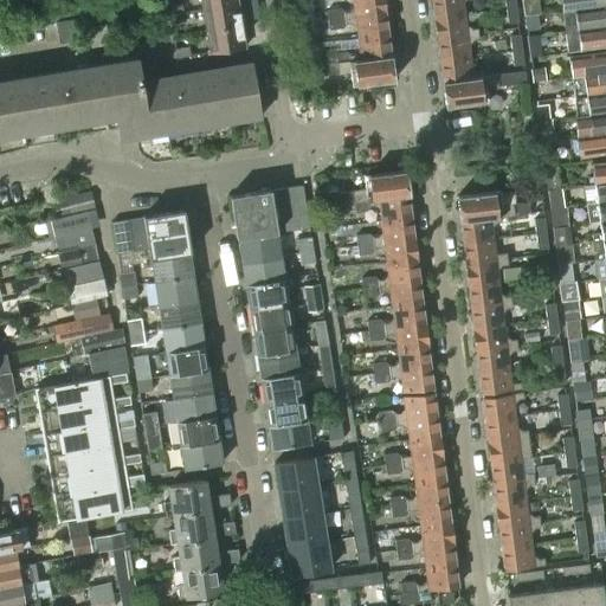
[(326,19),(384,12),(381,0),(350,0),(353,11),(343,12),(342,10),(337,7),(324,10),(326,19)]
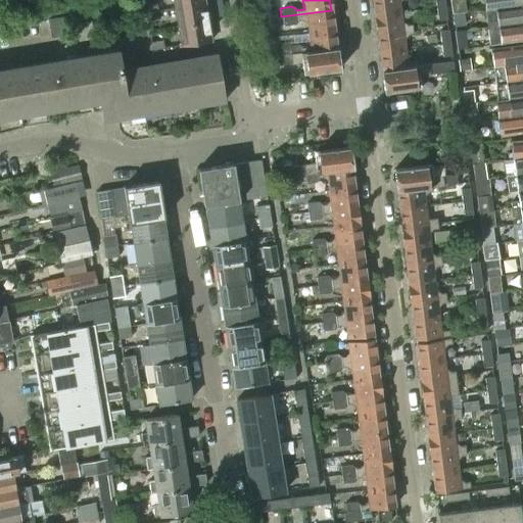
[(371,0),(373,14),(398,11),(396,0),(371,0)]
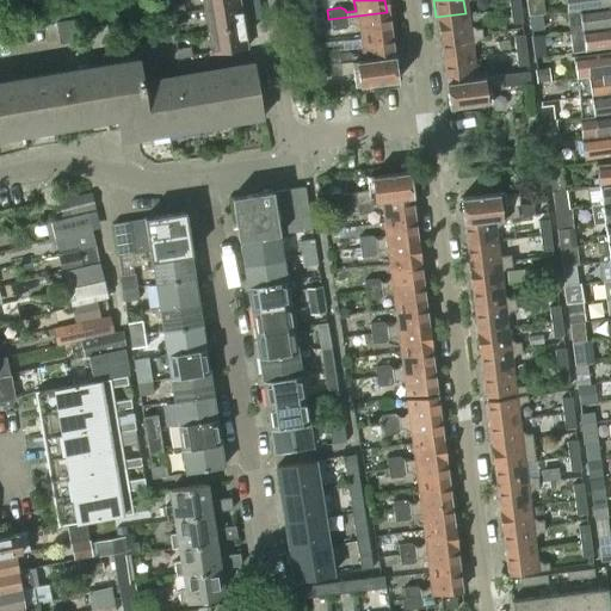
[(168,5),(170,14),(184,12),(181,2),(168,5)]
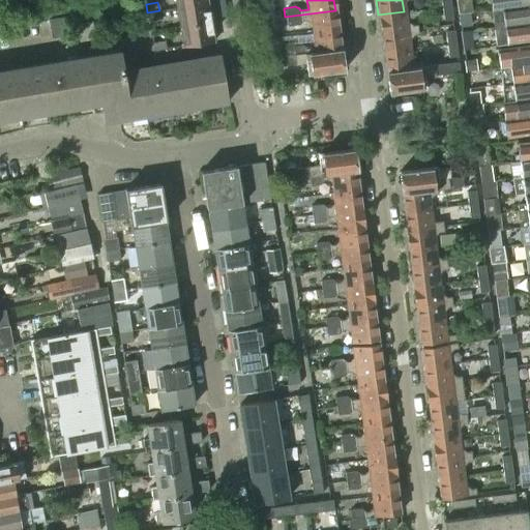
[(175,7),(178,26),(209,21),(206,2),(175,7)]
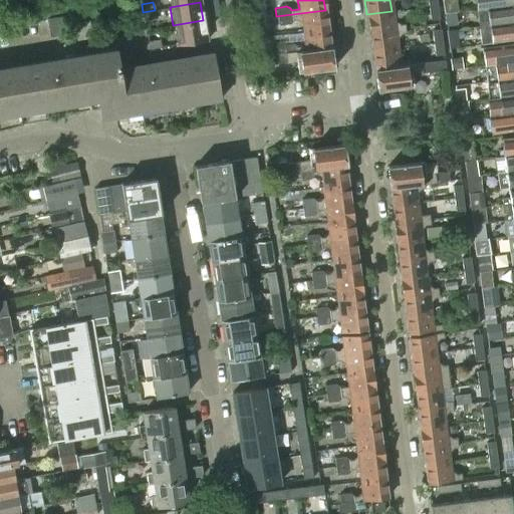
[(513,2),(476,8),(478,25),(513,20),(513,2)]
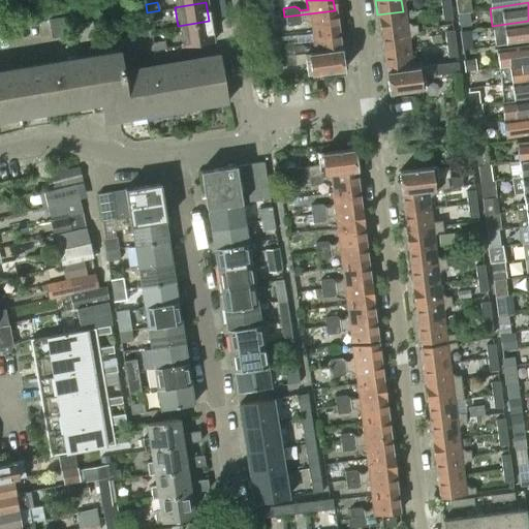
[(440,6),(441,20),(450,19),(448,5),(440,6)]
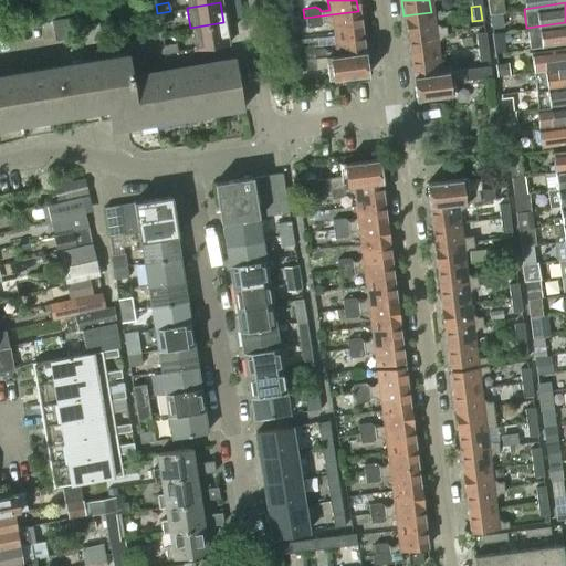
[(170,11),(157,13),(158,22),(171,20),(170,11)]
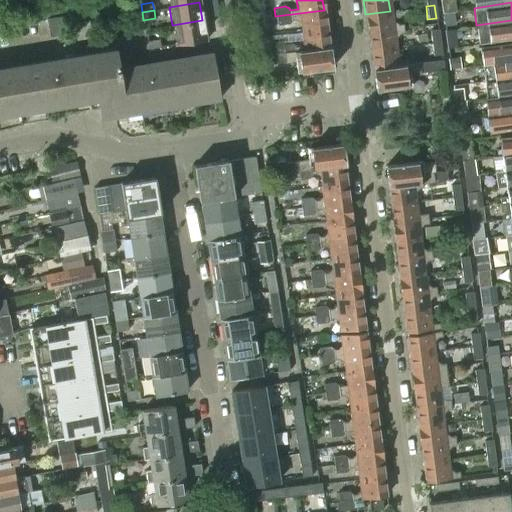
[(299,18),(300,32),(326,28),(324,10),(275,16),(276,24),(288,23),(291,20),(291,19),(299,18)]
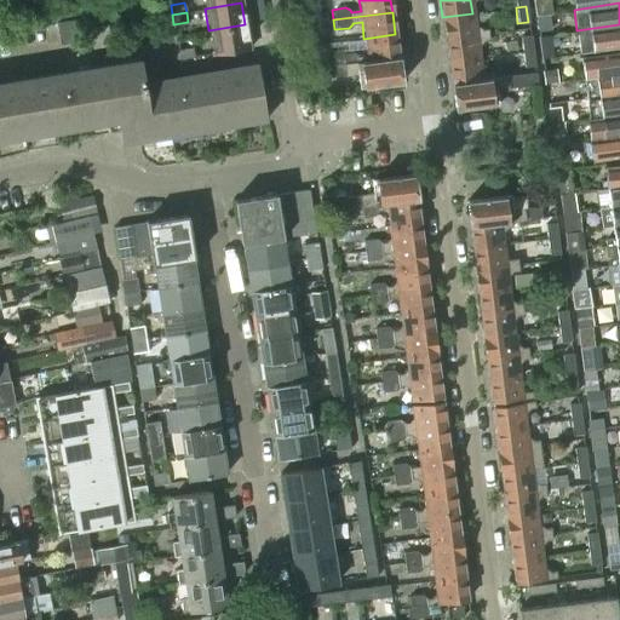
[(442,17),(445,40),(486,34),(484,29),(475,30),(472,13),(442,17)]
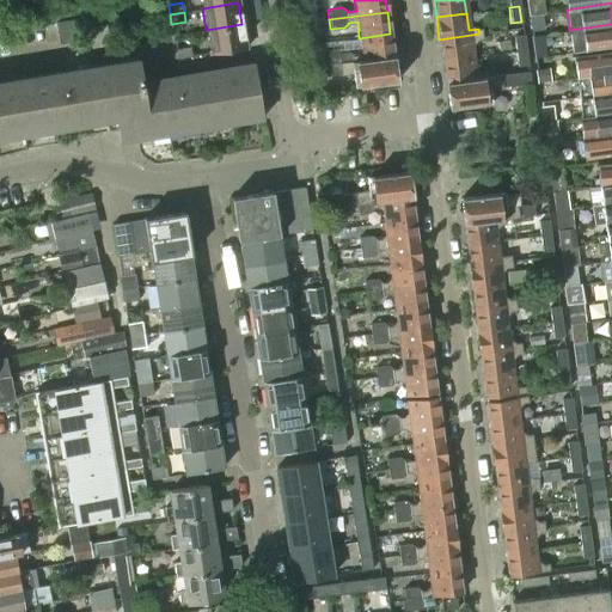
[(73,19),(55,22),(59,43),(77,40),(73,19)]
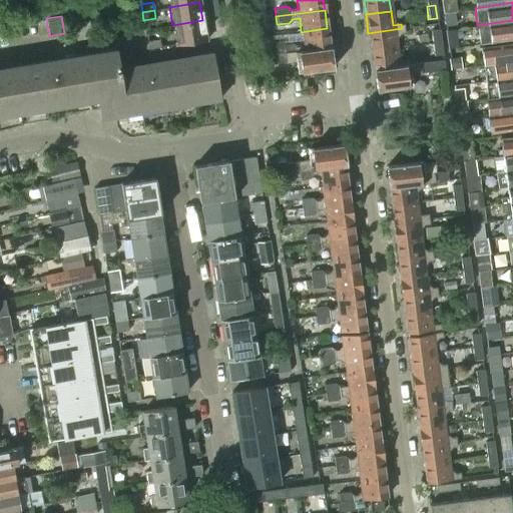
[(202,20),(172,25),(175,38),(173,38),(174,44),(205,39),(202,20)]
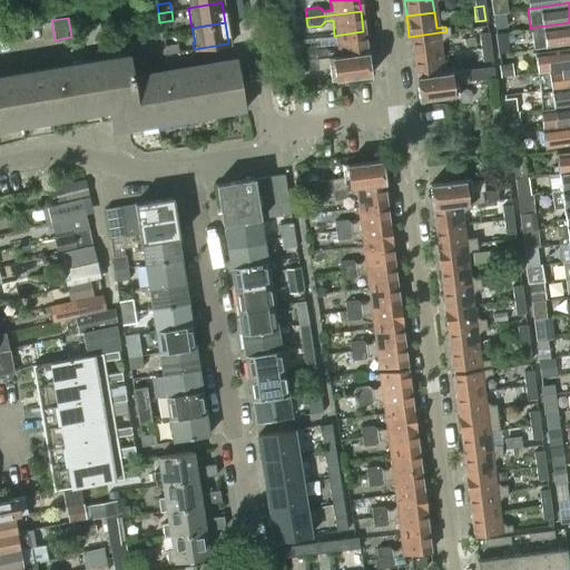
[(569,22),(530,28),(526,29),(527,33),(530,32),(532,47),(569,41),(569,22)]
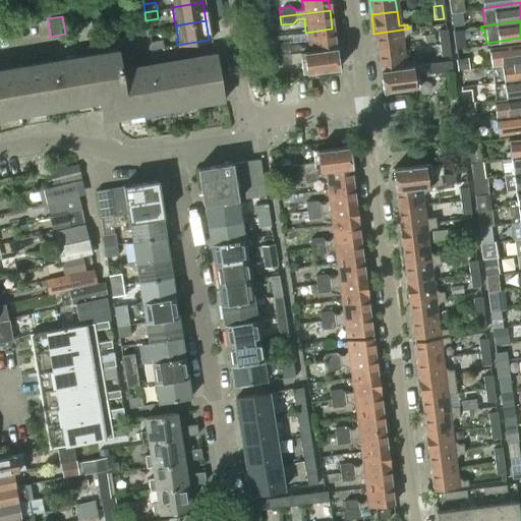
[(288,53),(335,48),(332,29),(305,33),(307,47),(299,47),(299,46),(294,43),(286,45),(288,53)]
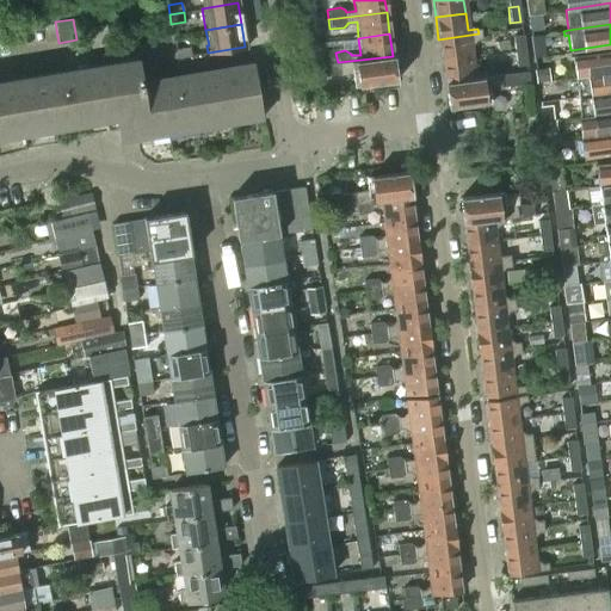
[(438,39),(442,60),(471,56),(469,39),(479,38),(479,34),(438,39)]
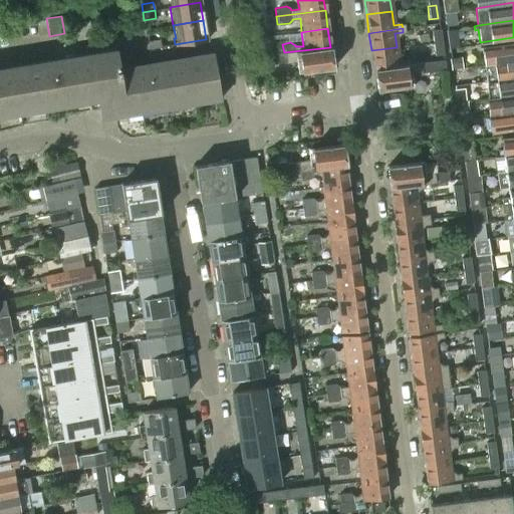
[(440,28),(431,29),(432,42),(441,41),(440,28)]
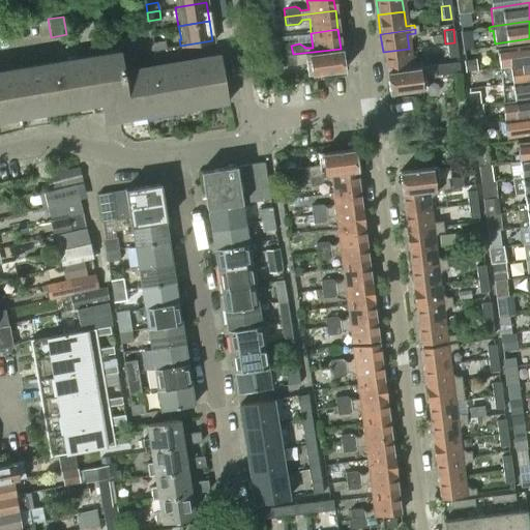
[(152,42),(153,51),(166,48),(165,39),(152,42)]
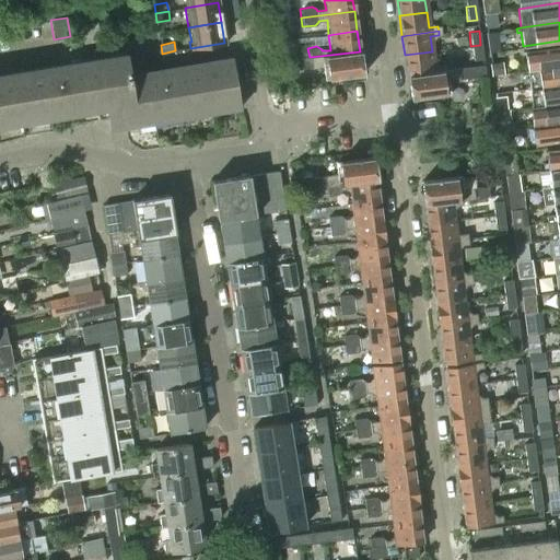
[(470,46),(473,60),(482,59),(480,45),(470,46)]
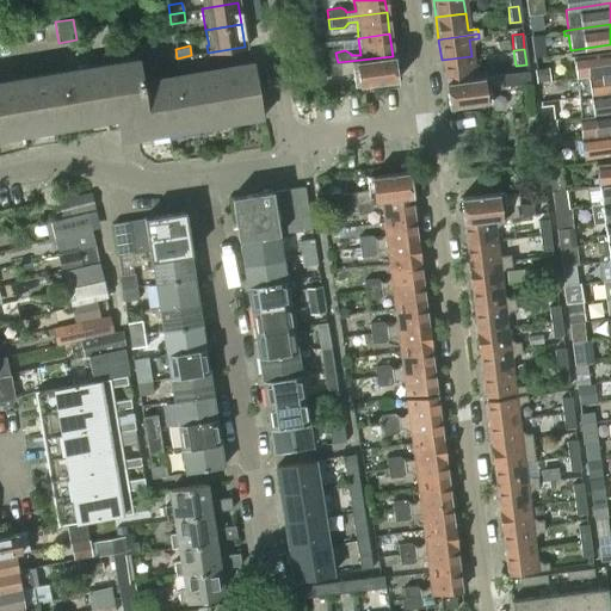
[(610,49),(572,55),(574,76),(610,71),(610,49)]
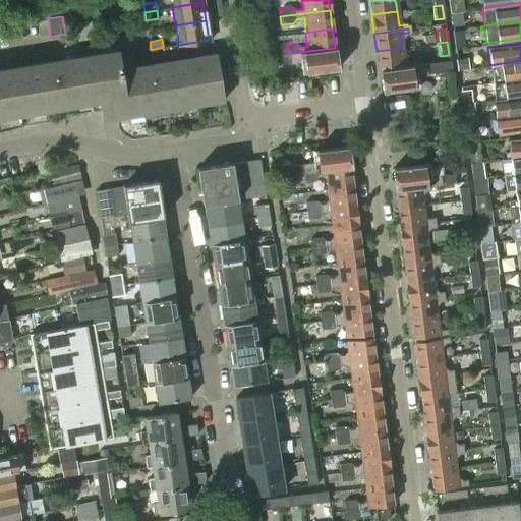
[(335,48),(288,53),(275,55),(276,65),(300,62),(302,73),(337,68),(335,48)]
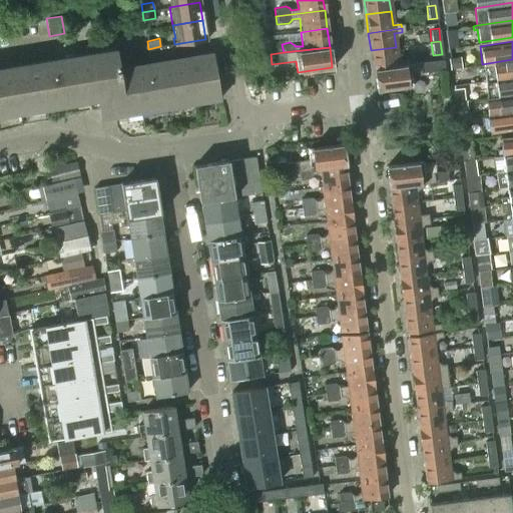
[(371,50),(373,69),(407,64),(406,60),(398,62),(396,47),(371,50)]
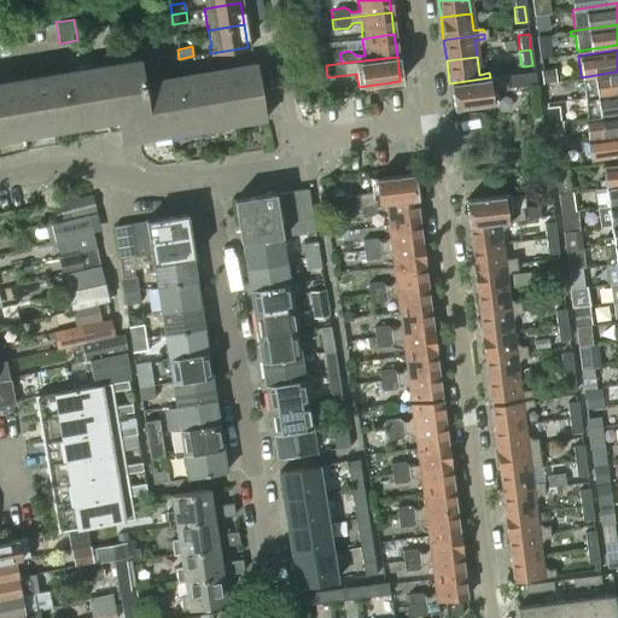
[(0,81),(0,139),(117,120),(121,144),(264,118),(255,63),(143,82),(139,58),(0,81)]
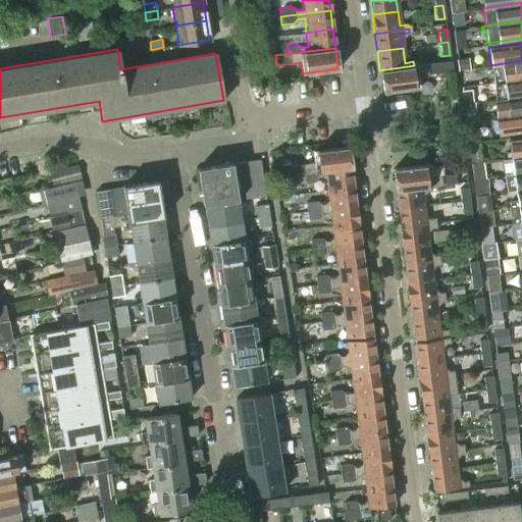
[(521,60),(490,65),(492,82),(521,77),(521,60)]
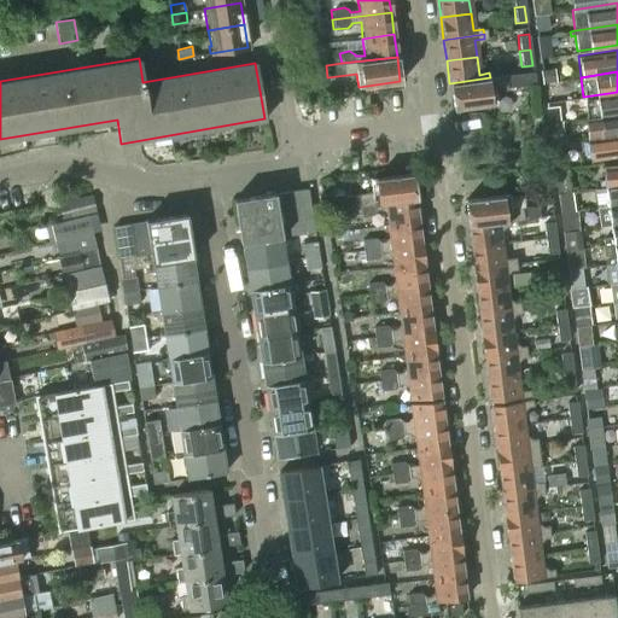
[(490,77),(449,83),(453,108),(494,103),(491,89),(511,87),(534,85),(532,73),(490,77)]
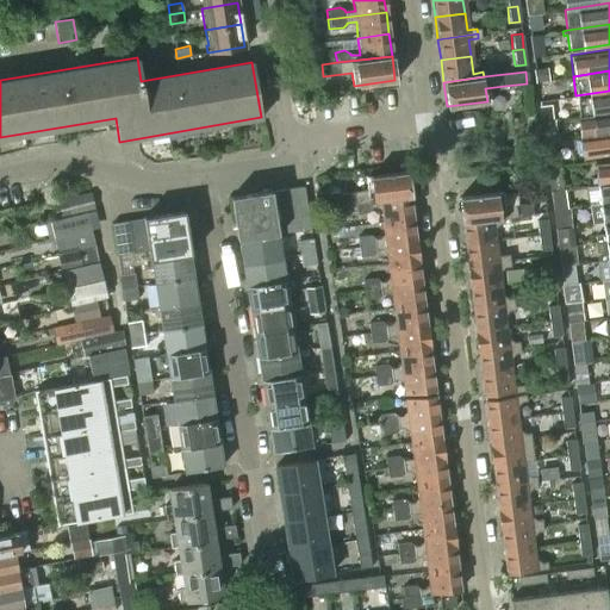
[(609,91),(576,95),(578,116),(609,111),(609,91)]
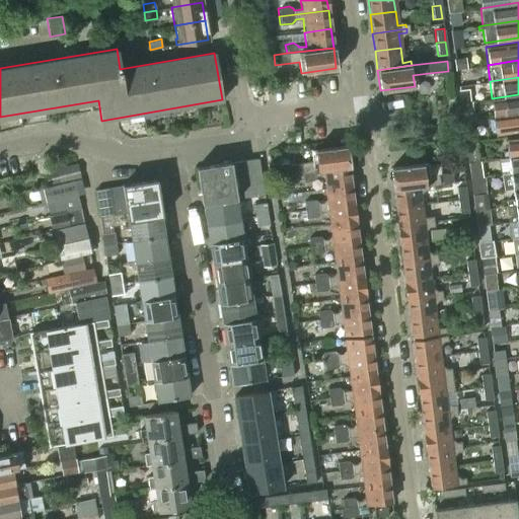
[(518,94),(492,98),(495,116),(518,112),(518,94)]
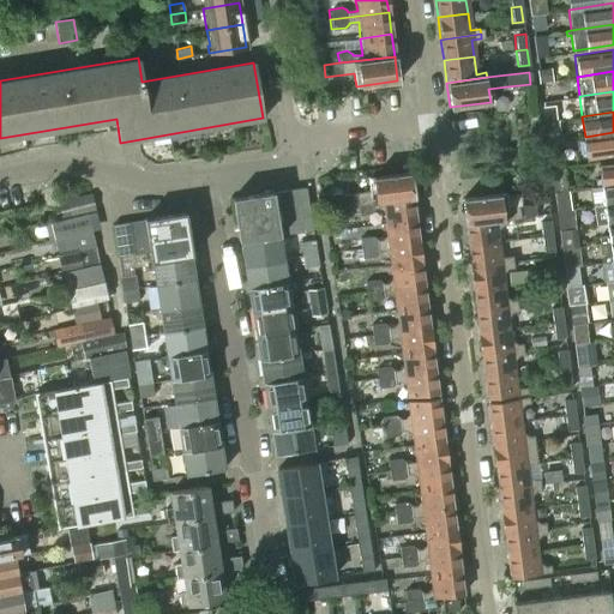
[(613,132),(585,137),(588,154),(583,154),(583,158),(613,154),(613,132)]
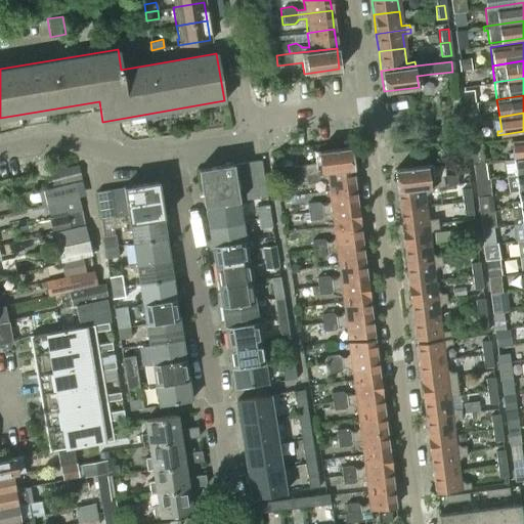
[(508,154),(509,160),(523,157),(523,139),(512,141),(513,153),(508,154)]
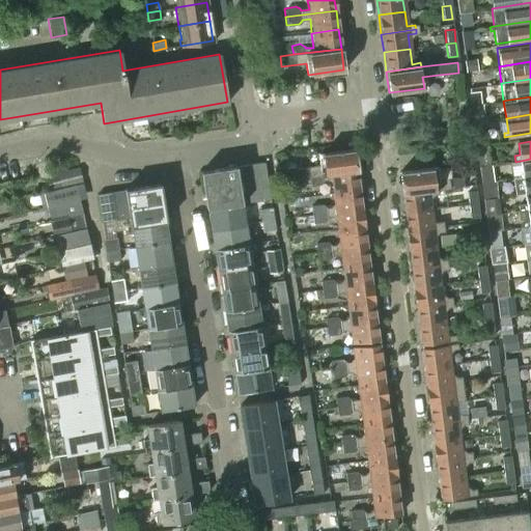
[(296,178),(309,176),(357,170),(354,148),(318,154),(319,165),(295,168),(296,178)]
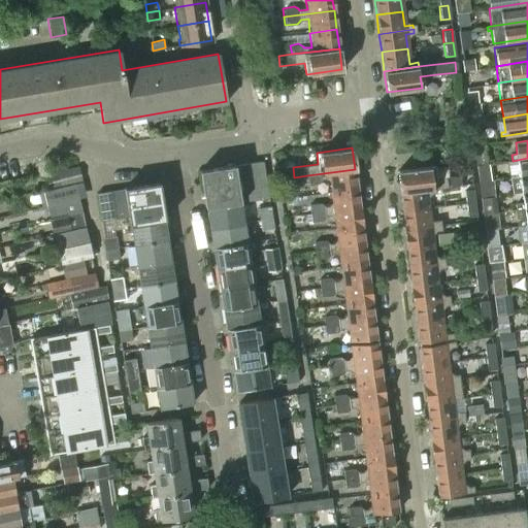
[(509,177),(510,177),(527,174),(527,158),(513,161),(507,161),(509,177)]
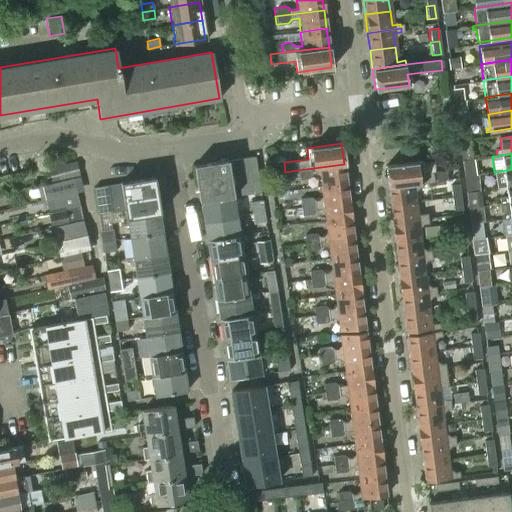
[(254,156),(227,160),(233,195),(260,192),(254,156)]
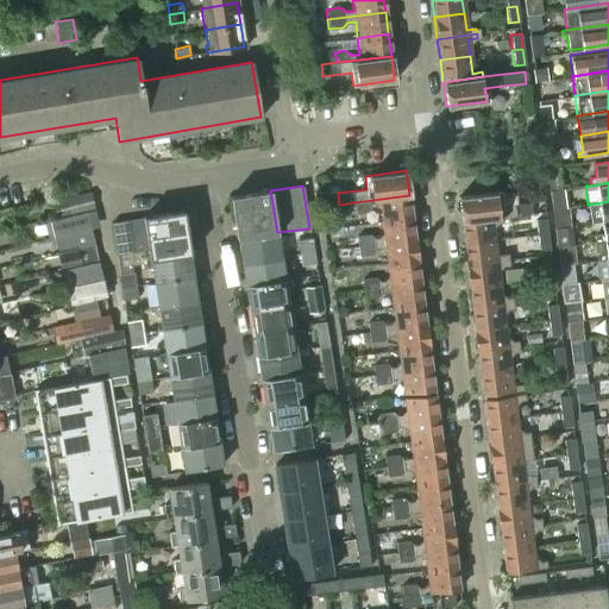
[(230,196),(237,238),(276,232),(276,233),(277,232),(270,190),(270,189),(230,196)]
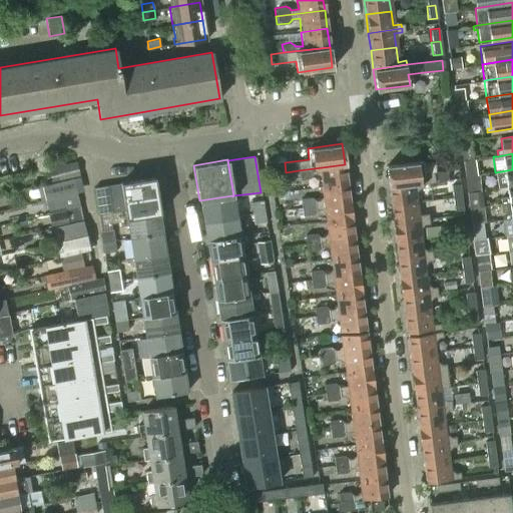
[(386,165),(388,187),(422,183),(447,179),(446,170),(432,171),(421,172),(420,161),(386,165)]
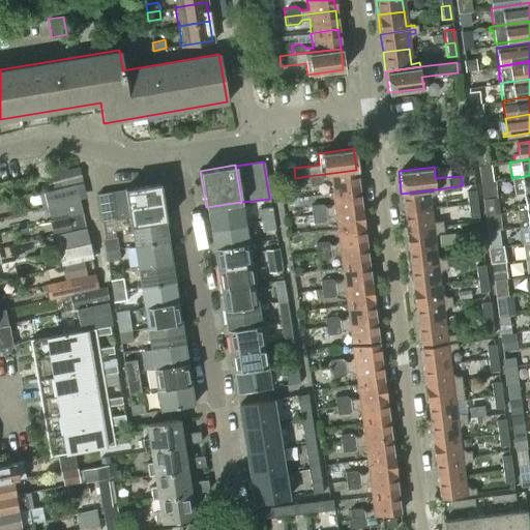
[(78,168),(46,175),(50,189),(82,182),(78,168)]
